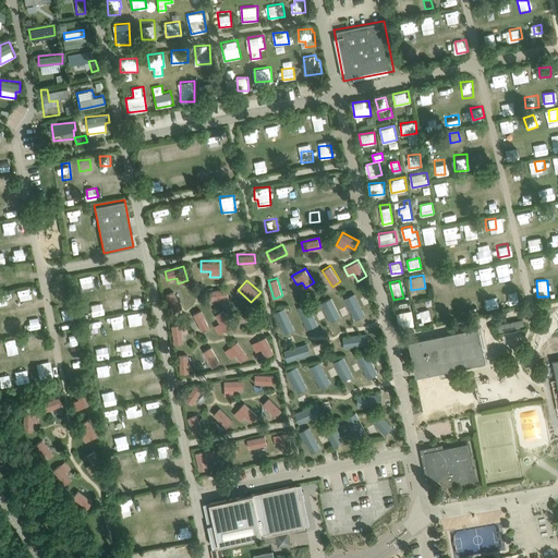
[(56,284),(57,296),(67,295),(65,283),(56,284)]
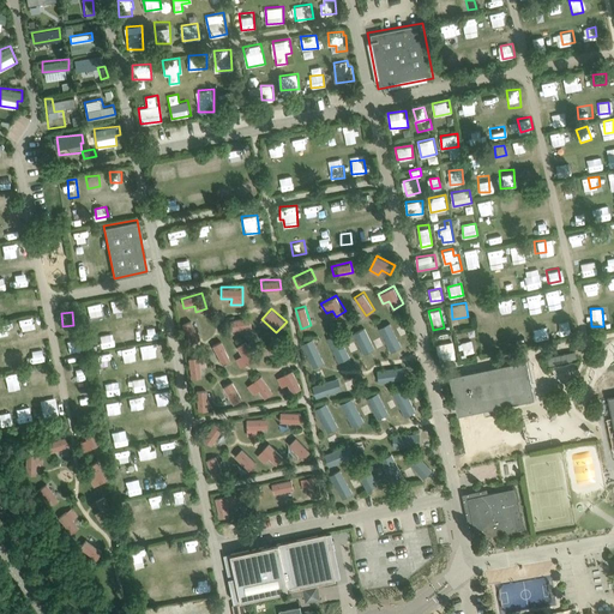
[(252,326),(250,315),(232,319),(234,330),(252,326)]
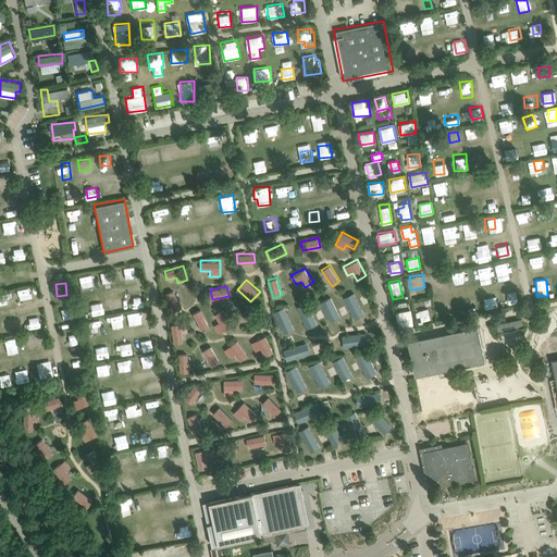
[(355,291),(344,296),(354,319),(366,313),(355,291)]
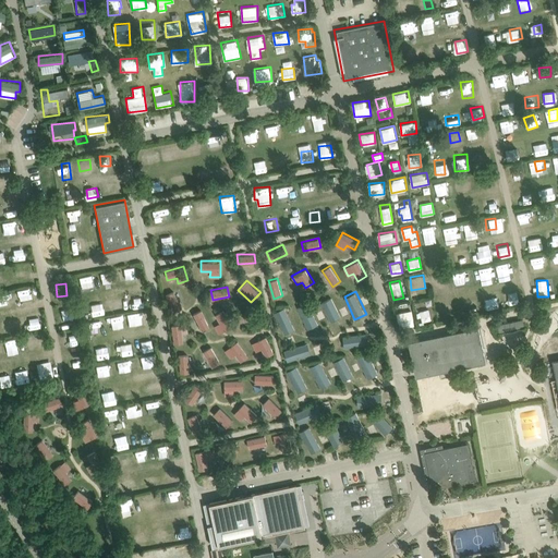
[(322,302),(330,322),(341,316),(331,296),(322,302)]
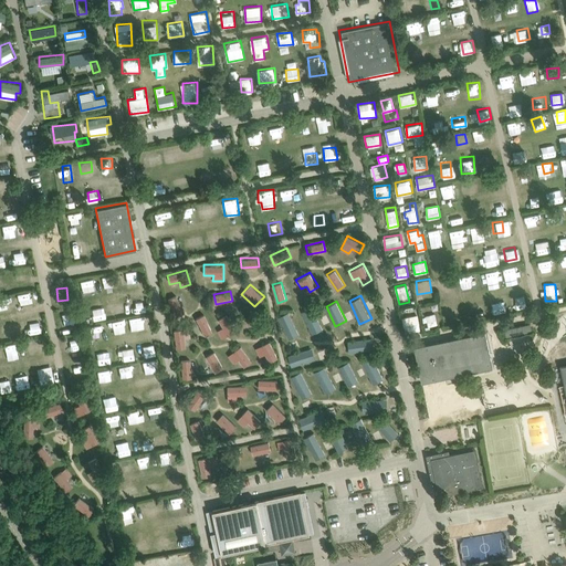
[(485,302),(472,303),(474,316),(486,314),(485,302)]
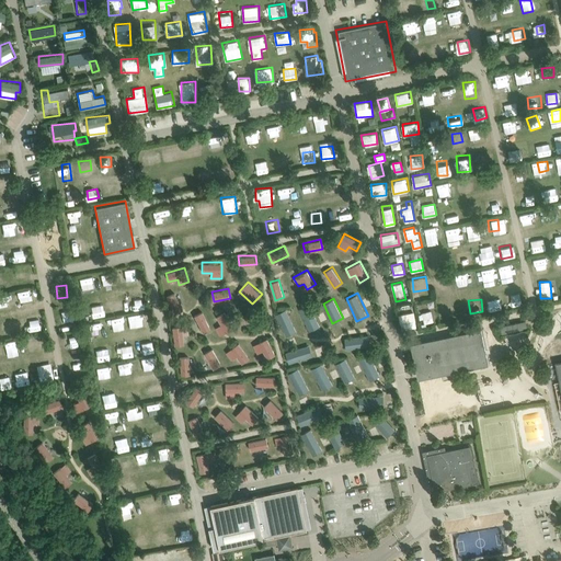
[(310,304),(299,308),(310,330),(320,325),(310,304)]
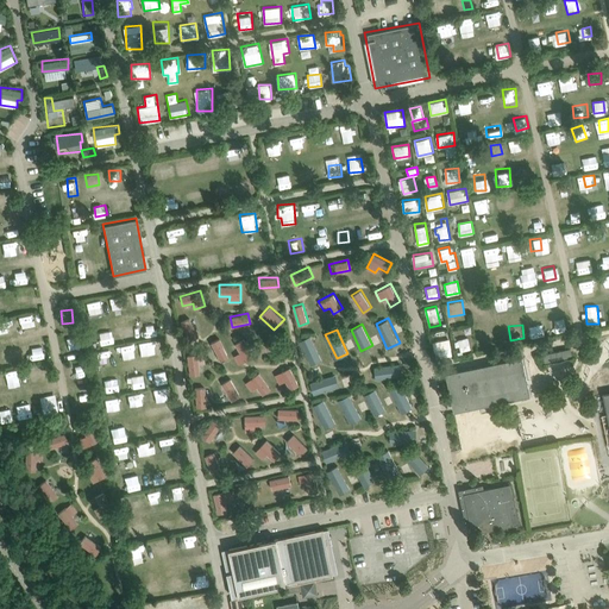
[(432,332),(434,357),(452,355),(451,338),(440,339),(440,331),(432,332)]
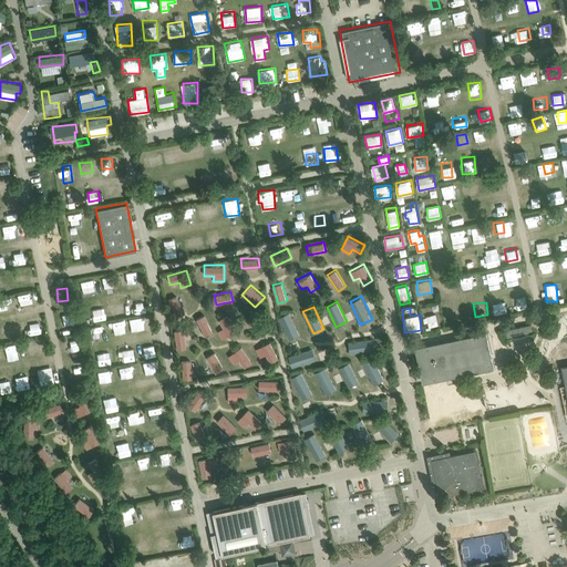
[(61,311),(64,325),(75,322),(72,309),(61,311)]
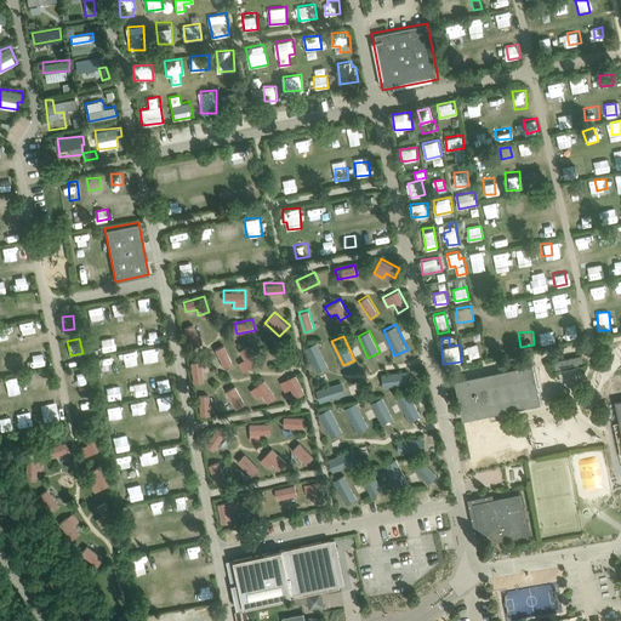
[(317,341),(306,346),(318,371),(329,365),(317,341)]
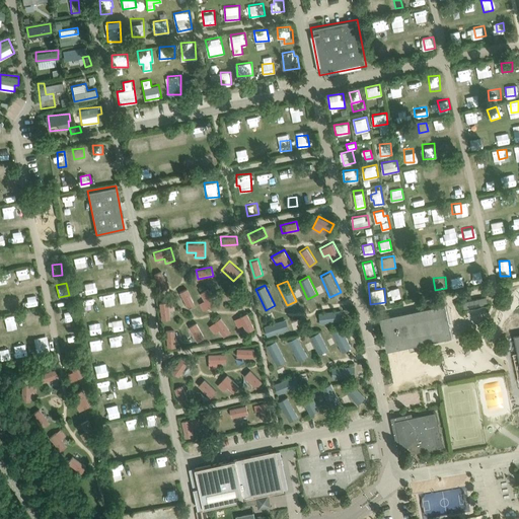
[(187,307),(195,302),(187,287),(178,291),(187,307)]
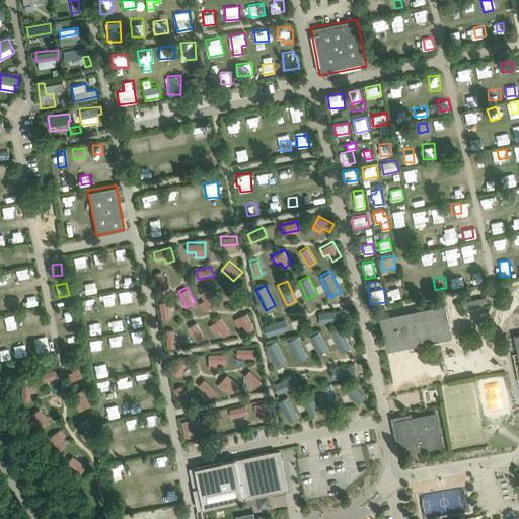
[(200,292),(204,299),(200,302),(205,310),(217,302),(208,287),(200,292)]
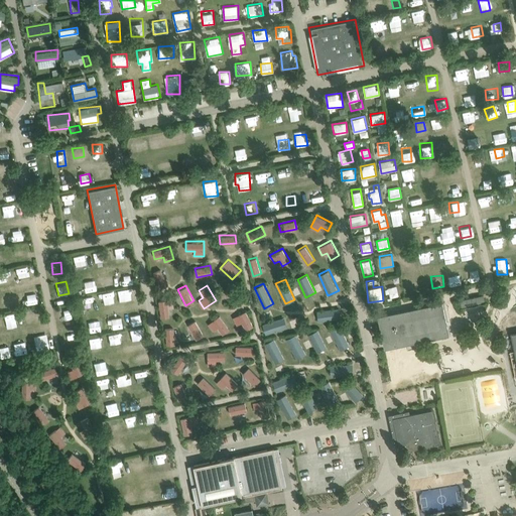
[(389,297),(401,295),(400,285),(388,286),(389,297)]
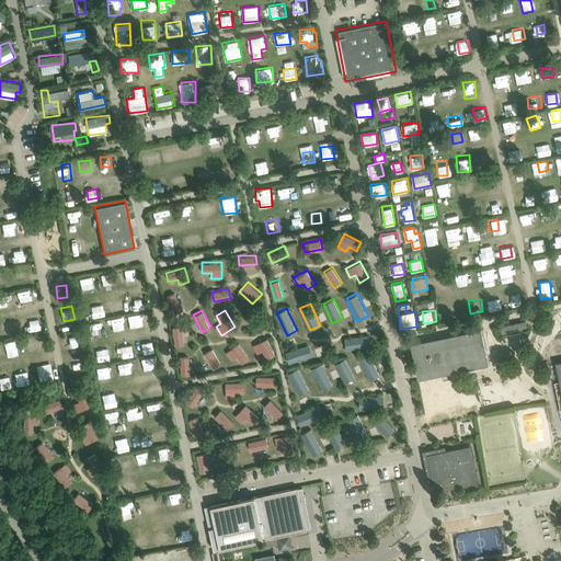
[(500,325),(502,333),(527,328),(526,320),(500,325)]
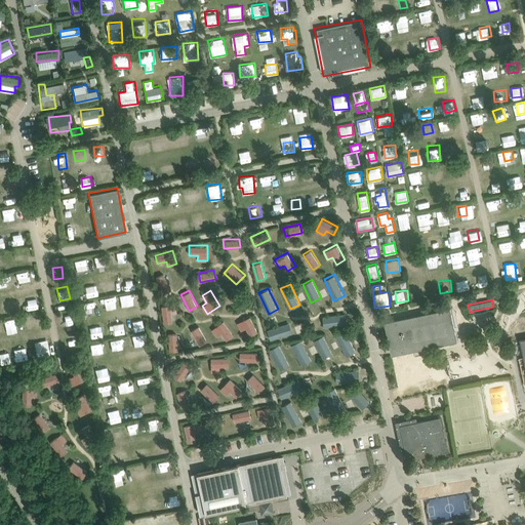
[(163,323),(172,321),(171,313),(177,312),(176,306),(161,308),(163,323)]
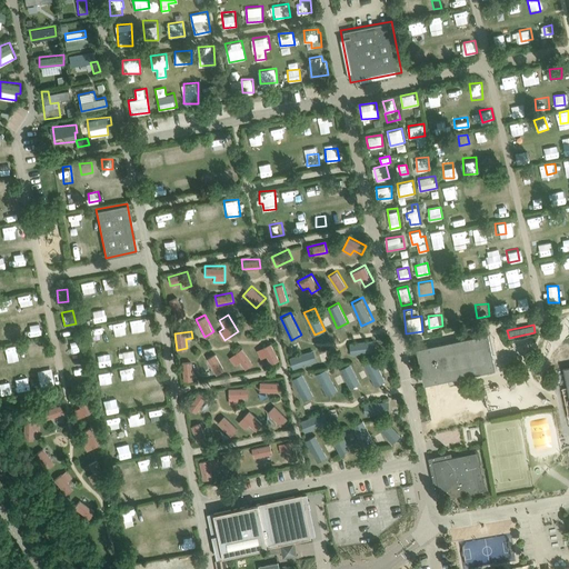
[(423,383),(495,370),(488,333),(417,347),(423,383)]
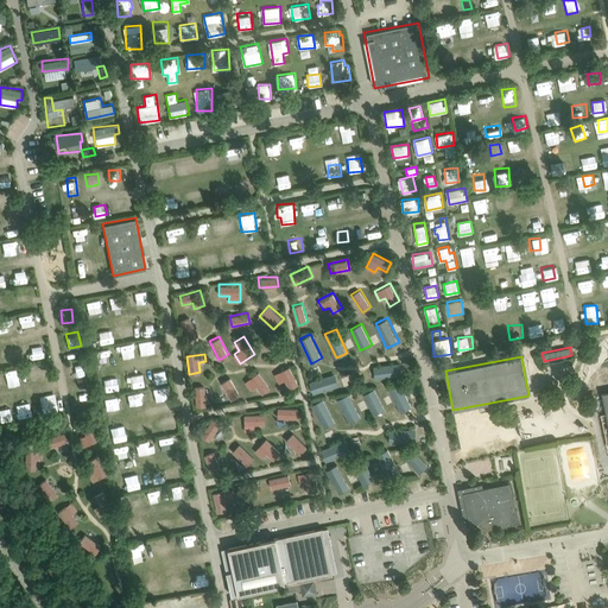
[(548,361),(550,373),(572,367),(570,356),(548,361)]
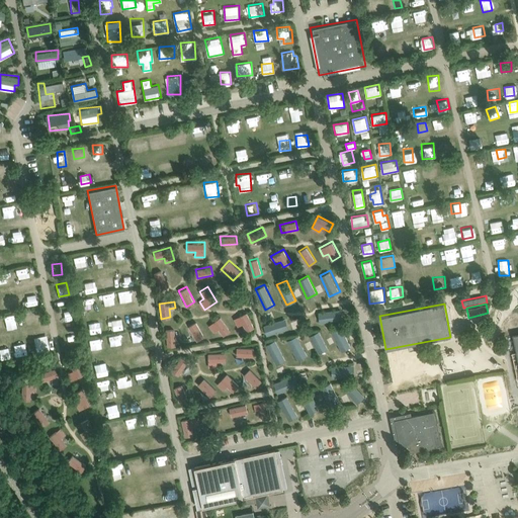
[(30,310),(32,324),(40,323),(38,309),(30,310)]
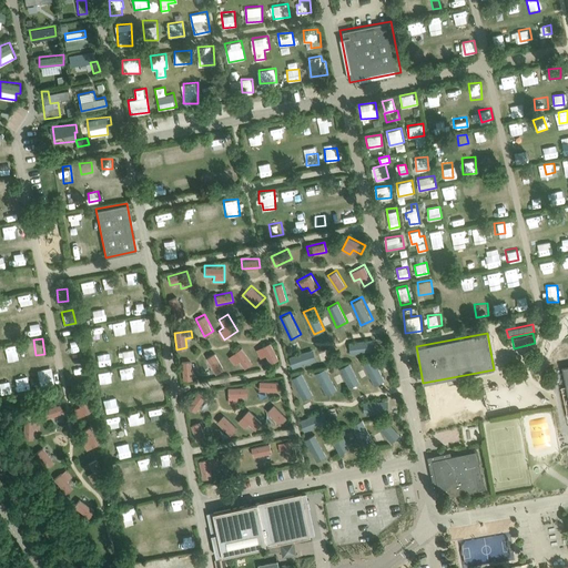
[(351,353),(375,350),(373,338),(348,342),(351,353)]
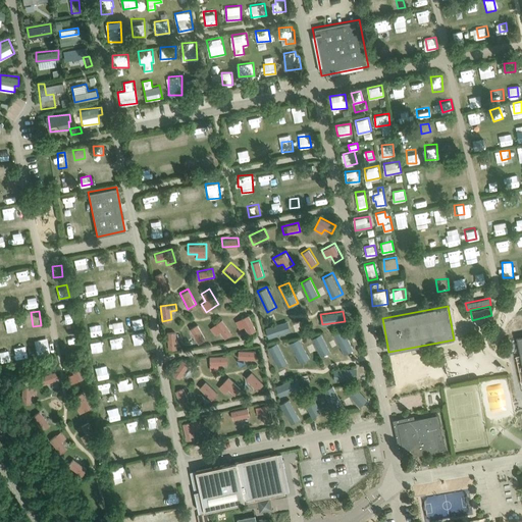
[(240,328),(245,325),(249,333),(257,329),(249,314),(236,320),(240,328)]
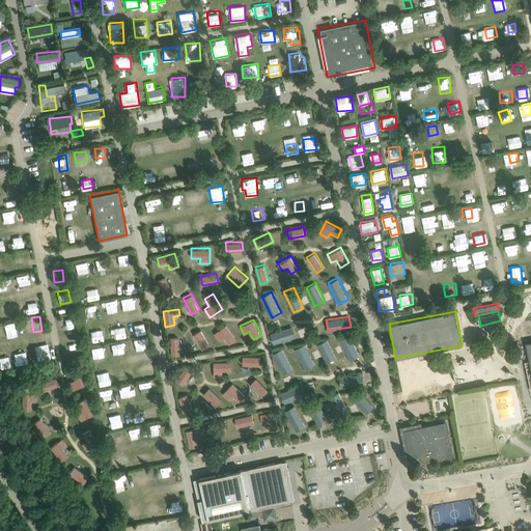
[(11,322),(2,324),(4,335),(14,333),(11,322)]
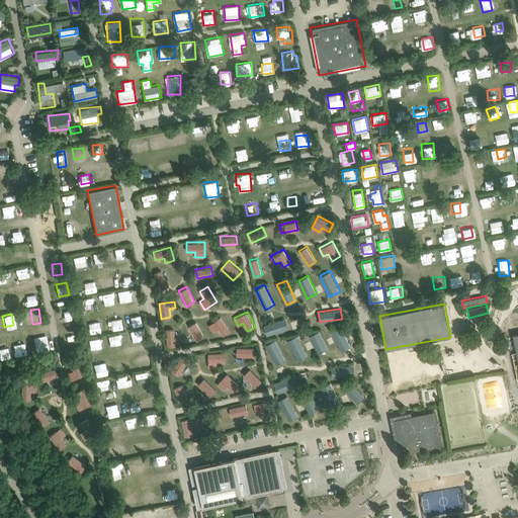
[(138,316),(130,317),(132,327),(139,325),(138,316)]
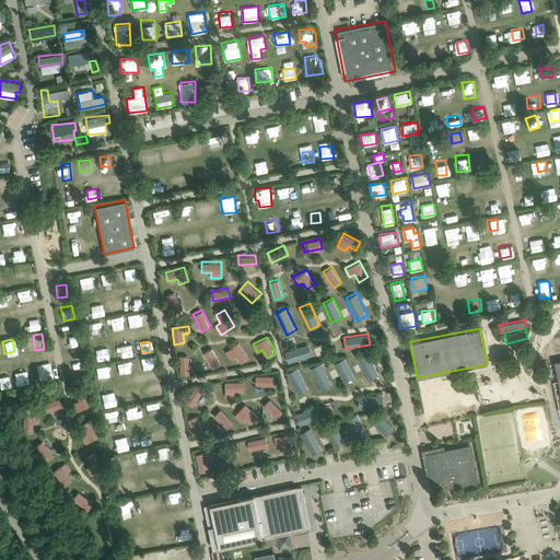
[(238,341),(228,349),(238,364),(249,357),(238,341)]
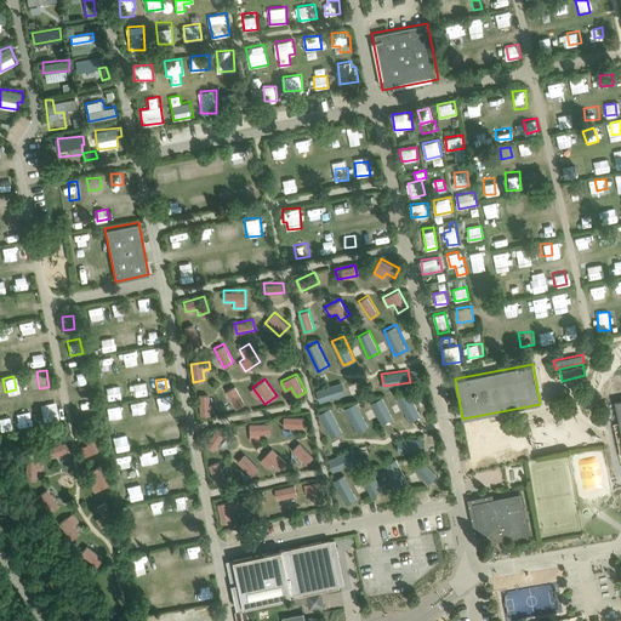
[(319,402),(346,394),(342,381),(315,389),(319,402)]
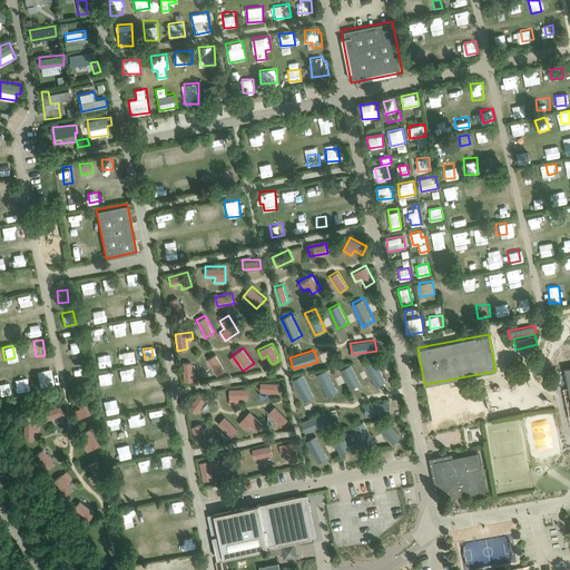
[(207,357),(216,374),(225,369),(216,353),(207,357)]
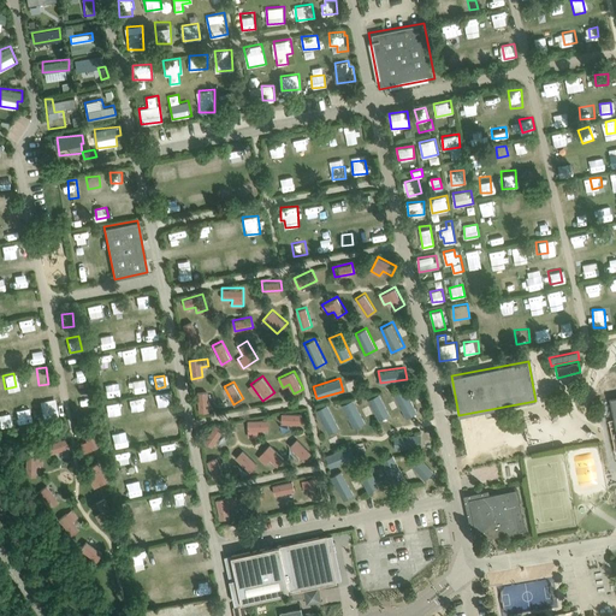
[(122,383),(110,385),(111,396),(123,394),(122,383)]
